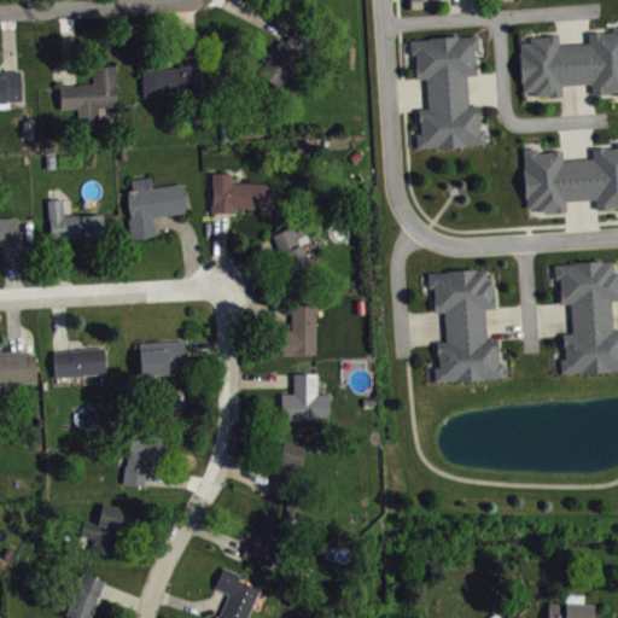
[(518,53),(519,81),(520,81),(522,91),(532,91),(532,95),(547,94),(547,97),(561,94),(561,85),(589,83),(590,92),(605,92),(605,91),(616,91),(616,94),(617,94),(617,25),(611,27),(611,31),(601,33),(601,30),(587,33),(587,42),(558,44),(558,34),(543,35),(543,36),(529,38),(529,41),(518,42),(518,53)]
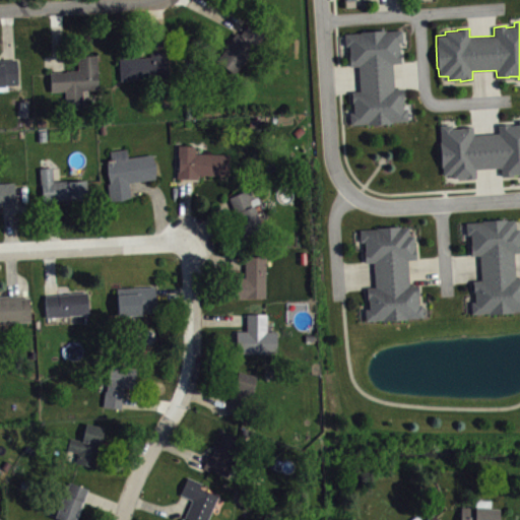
[(235,74),(262,35),(248,24),(241,34),(236,31),(225,46),(228,48),(215,62),(235,74)]
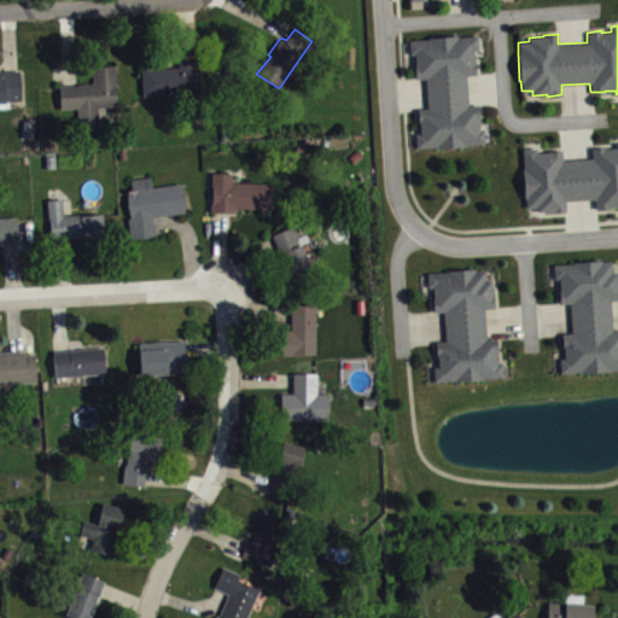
[(415,77),(414,65),(415,65),(414,54),(409,54),(408,40),(427,39),(427,38),(456,35),(456,36),(477,35),(478,48),(472,50),(473,63),(474,63),(476,75),(466,75),(468,105),(478,105),(479,118),(478,118),(478,129),(483,129),(484,144),(467,144),(465,145),(436,147),(436,146),(417,147),(415,134),(420,133),(417,109),(426,108),(424,77),(415,77)]
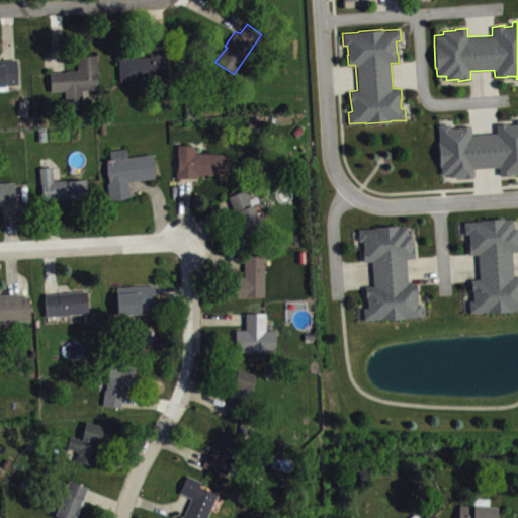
[(117,58),(119,79),(168,76),(167,47),(149,49),(149,57),(117,58)]
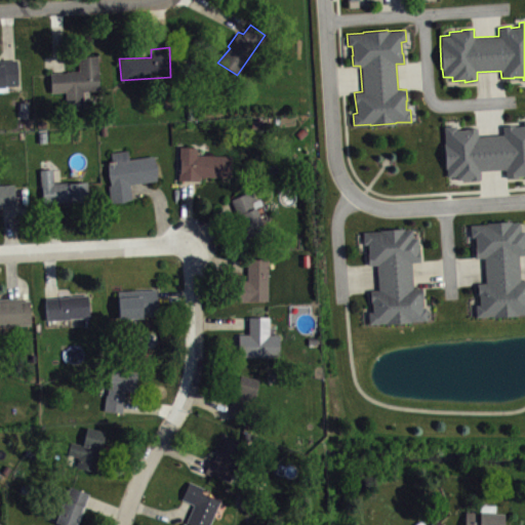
[(49,72),(50,92),(65,91),(66,106),(66,109),(83,108),(82,90),(98,89),(97,55),(78,56),(78,70),(49,72)]
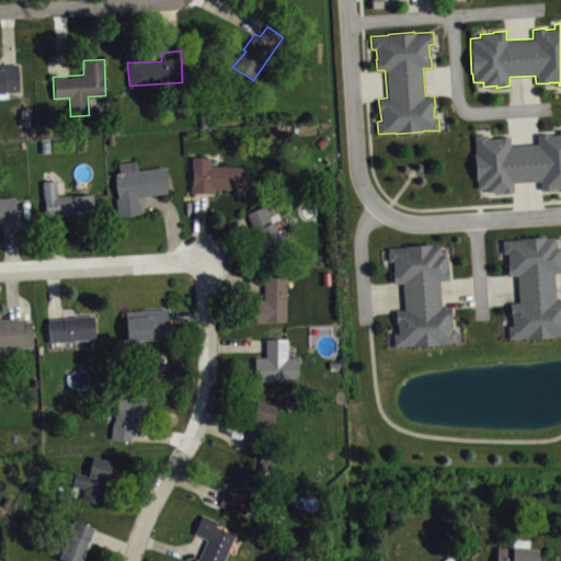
[(0,92),(3,92),(3,90),(19,90),(18,64),(0,64),(0,92)]
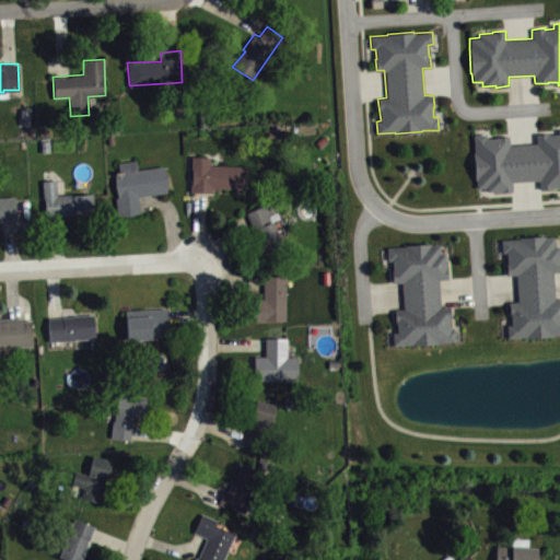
[(473,135),(475,152),(473,152),(475,178),(476,178),(476,188),(486,187),(487,193),(499,191),(499,193),(512,191),(511,182),(538,179),(539,190),(551,189),(551,187),(559,187),(559,128),(558,129),(558,133),(548,135),(548,132),(535,135),(536,143),(509,144),(508,136),(496,137),(496,138),(486,138),(485,133),(473,135)]
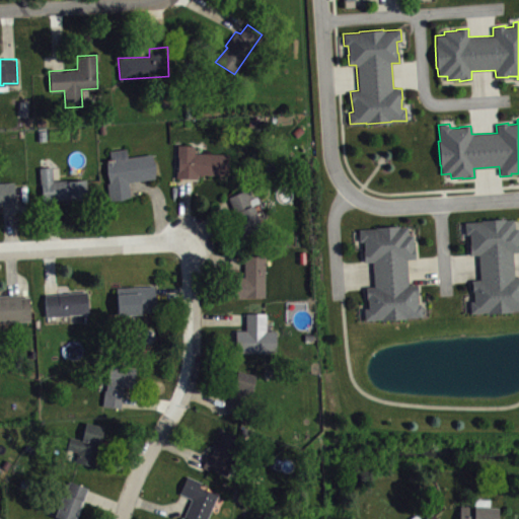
[(176,144),(176,177),(197,178),(197,174),(227,175),(228,154),(194,152),(194,145),(176,144)]
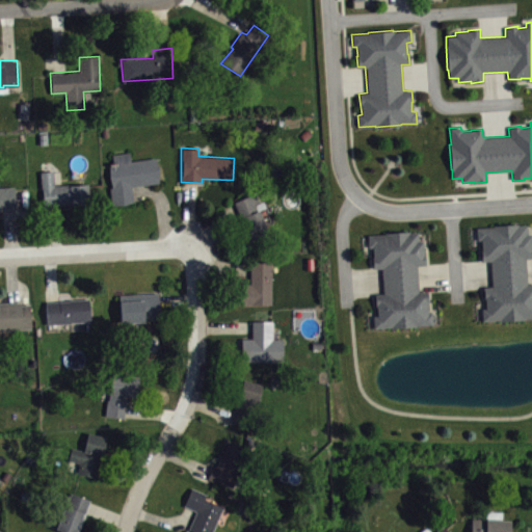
[(111,154),(112,163),(109,163),(108,177),(112,186),(109,188),(111,206),(123,205),(133,202),(131,185),(158,182),(155,157),(130,161),(129,152),(111,154)]
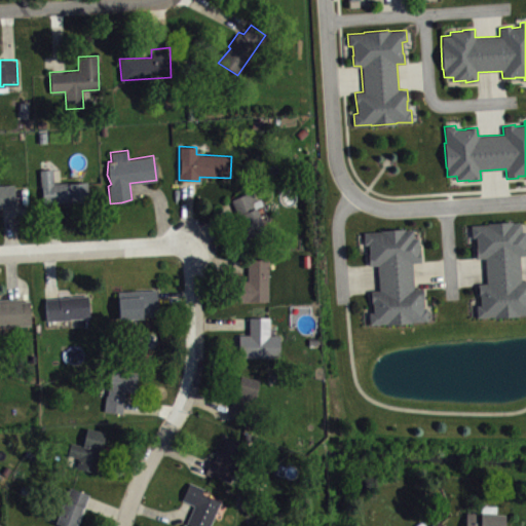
[(38,170),(43,202),(77,201),(77,198),(88,197),(86,182),(71,183),(71,182),(53,183),(50,168),(38,170)]
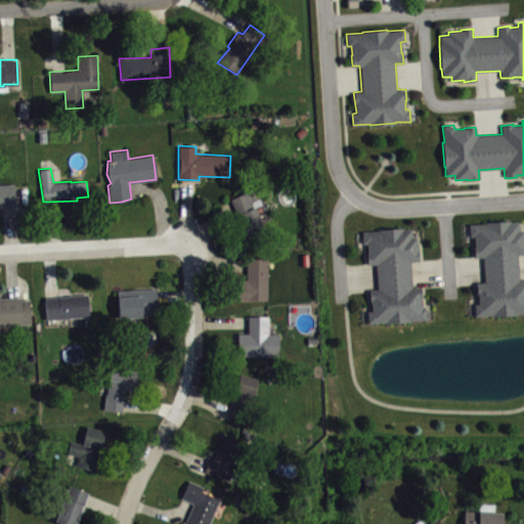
[(0,206),(14,205),(13,183),(0,183),(0,206)]
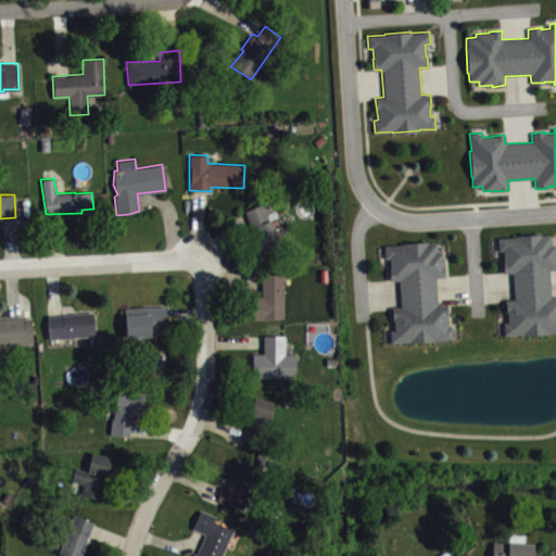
[(243,212),(256,240),(254,241),(261,254),(283,244),(270,219),(277,216),(275,210),(270,211),(266,201),(243,212)]
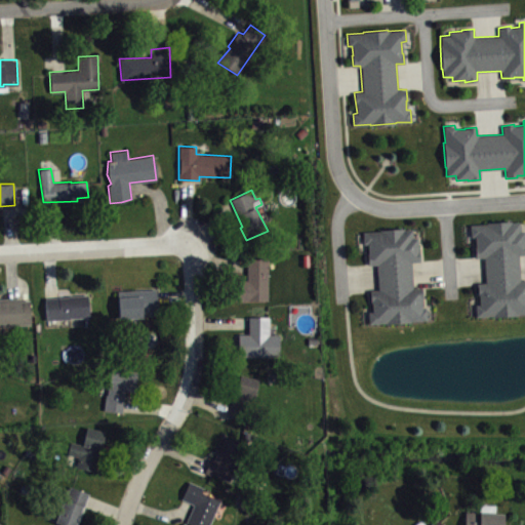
[(469,225),(470,237),(474,237),(475,257),(483,257),(485,282),(476,283),(478,305),(474,305),(475,317),(524,313),(524,280),(519,280),(517,254),(524,253),(524,242),(524,231),(519,231),(519,221),(511,221),(511,220),(485,221),(485,224),(469,225)]
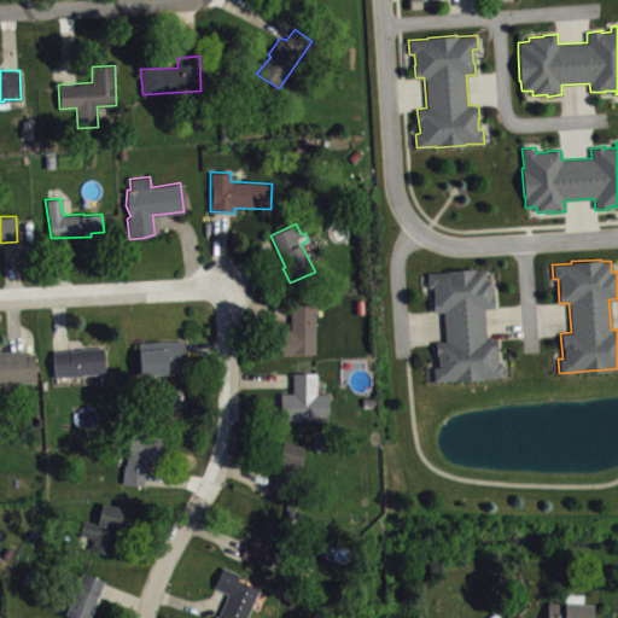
[(432,380),(502,377),(501,362),(496,362),(495,353),(497,353),(496,337),(487,338),(484,308),(494,307),(491,279),(485,280),(484,269),(476,270),(476,268),(445,269),(445,272),(426,273),(427,287),(431,286),(432,310),(443,310),(445,340),(435,342),(436,367),(431,367),(432,380)]
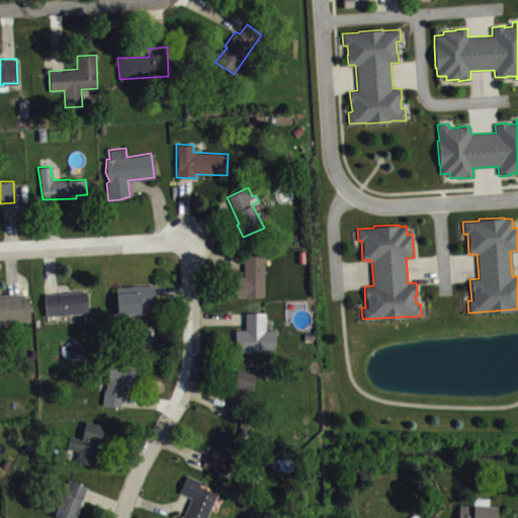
[(263,296),(235,295),(235,275),(243,275),(244,253),(264,253),(263,296)]
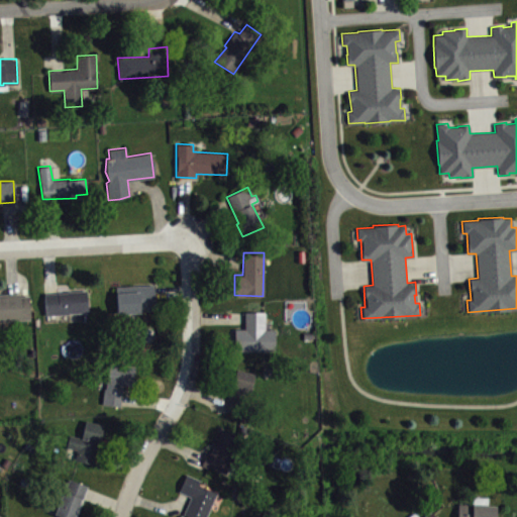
[(115,286),(117,314),(139,312),(138,311),(153,310),(151,284),(115,286)]
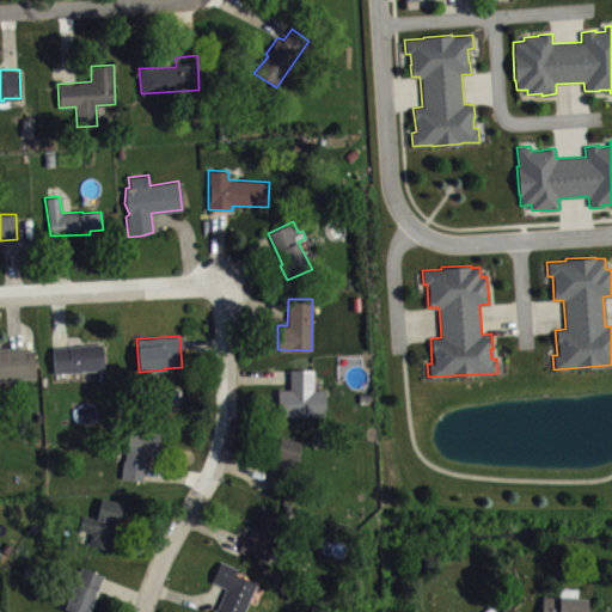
[(51,347),(53,373),(80,372),(81,371),(103,369),(102,343),(79,344),(79,346),(51,347)]
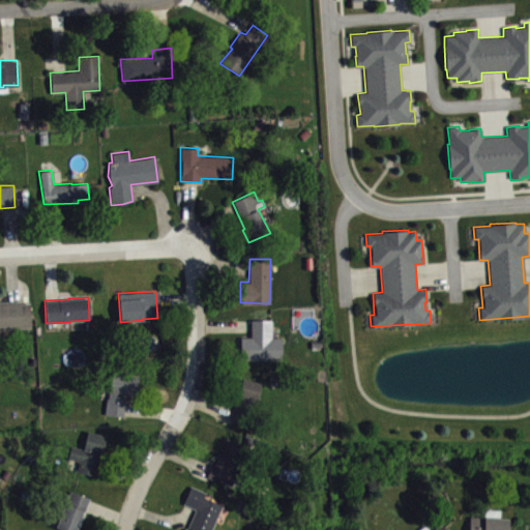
[(0,328),(30,328),(29,303),(21,302),(21,300),(0,300),(0,328)]
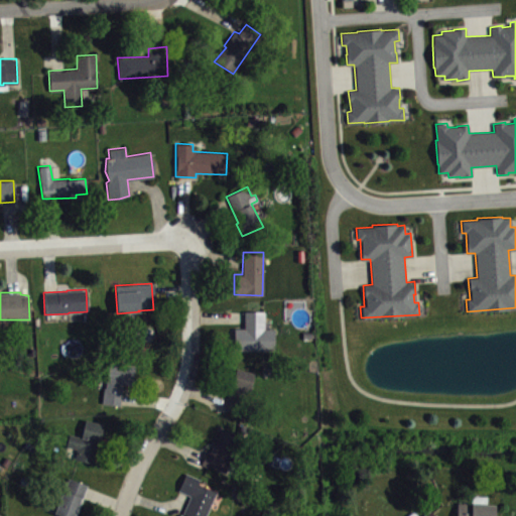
[(244,310),(244,328),(230,328),(231,350),(274,350),(273,329),(263,329),(263,311),(244,310)]
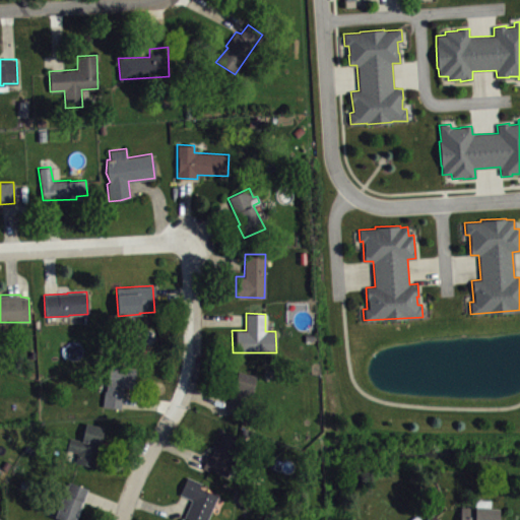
[(102,405),(104,390),(106,391),(110,369),(136,371),(134,385),(124,385),(121,409),(102,405)]
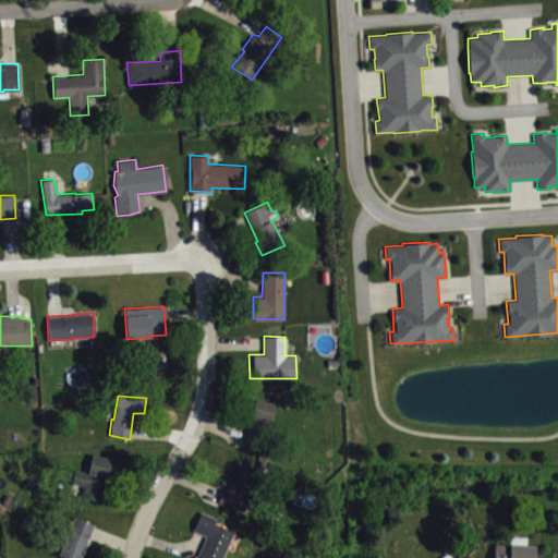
[(244,443),(247,429),(245,428),(247,417),(251,419),(255,398),(274,403),(264,447),(244,443)]
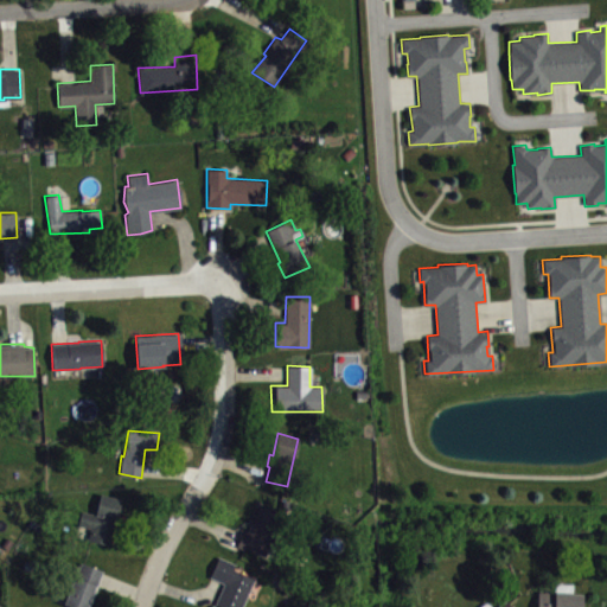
[(100,493),(94,512),(81,510),(78,525),(90,529),(87,541),(109,544),(120,498),(100,493)]
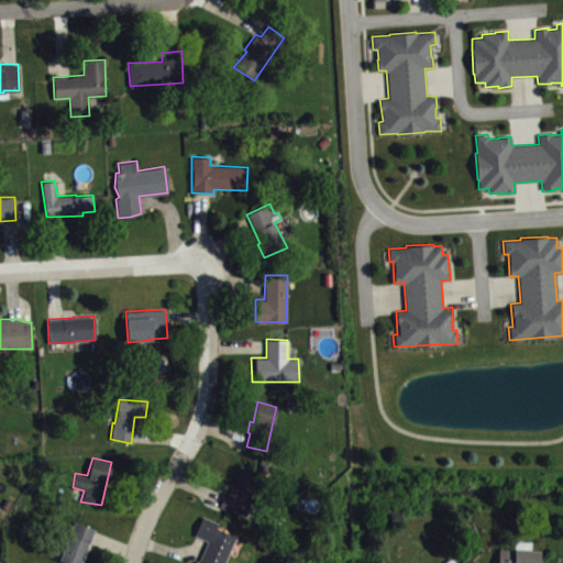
[(218,506),(224,492),(228,493),(233,482),(234,482),(241,467),(257,475),(250,490),(257,494),(247,518),(218,506)]
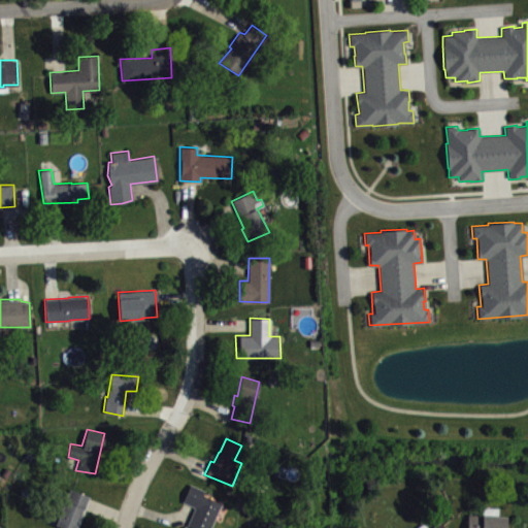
[(182,501),(189,485),(203,490),(202,495),(221,502),(209,527),(193,527),(187,525),(194,507),(182,501)]
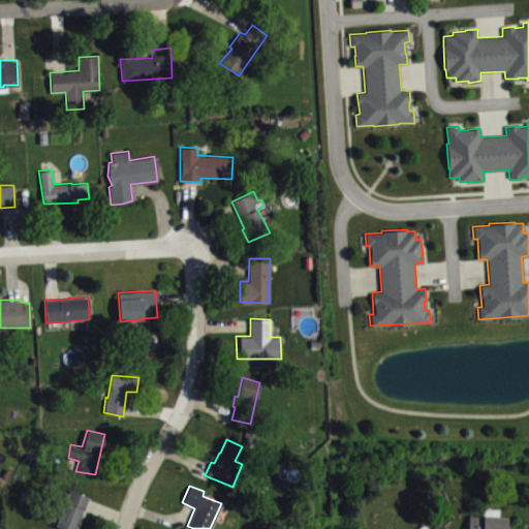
[(88,497),(75,528),(63,528),(45,522),(53,508),(60,510),(69,490),(88,497)]
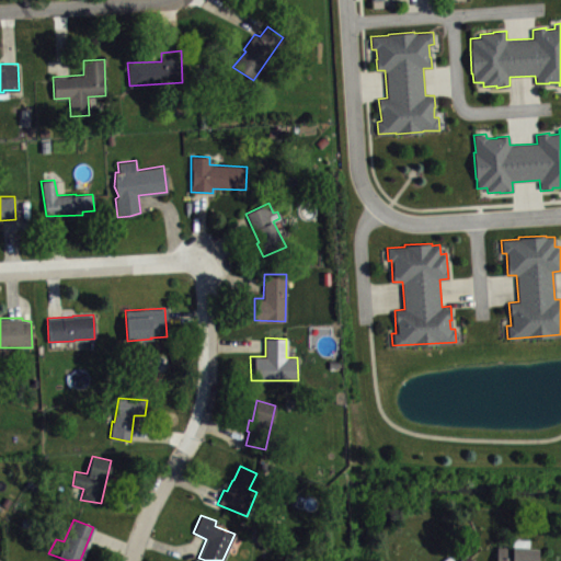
[(495,560),(496,546),(512,547),(512,538),(528,539),(528,548),(537,549),(536,560),(495,560)]
